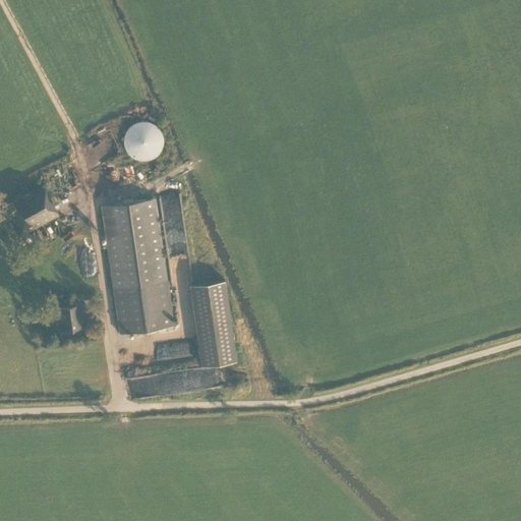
[(147,120),(143,119),(140,120),(137,120),(134,122),(131,124),(129,126),(127,129),(126,132),(125,135),(124,139),(125,142),(126,147),(127,150),(129,153),(131,155),(134,157),(137,158),(141,159),(145,160),(151,158),(154,157),(157,155),(159,153),(161,150),(162,147),(163,142),(164,139),(163,136),(162,132),(161,129),(159,126),(157,124),(154,122),(151,121),(147,120)]
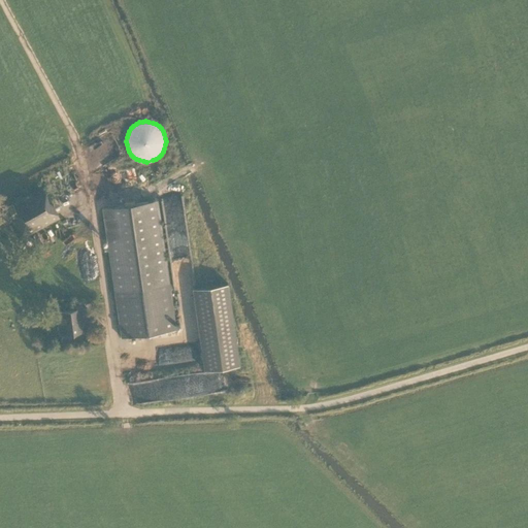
[(60,218),(43,188),(0,211),(0,227),(10,221),(21,240),(60,218)]
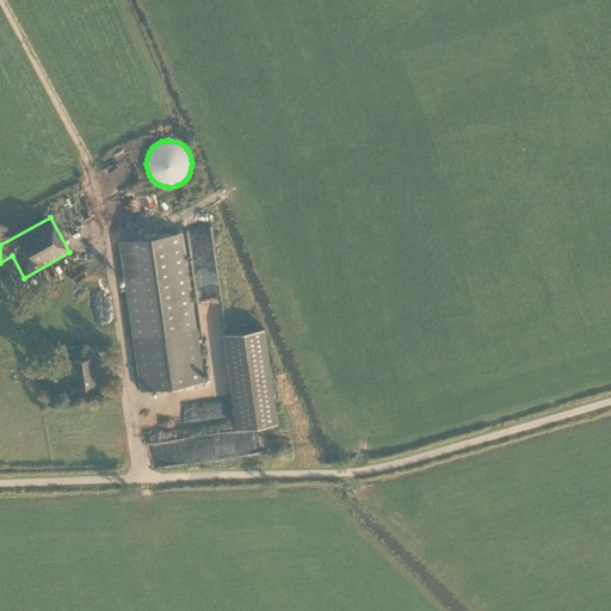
[(204,381),(181,232),(118,240),(141,390),(204,381)]
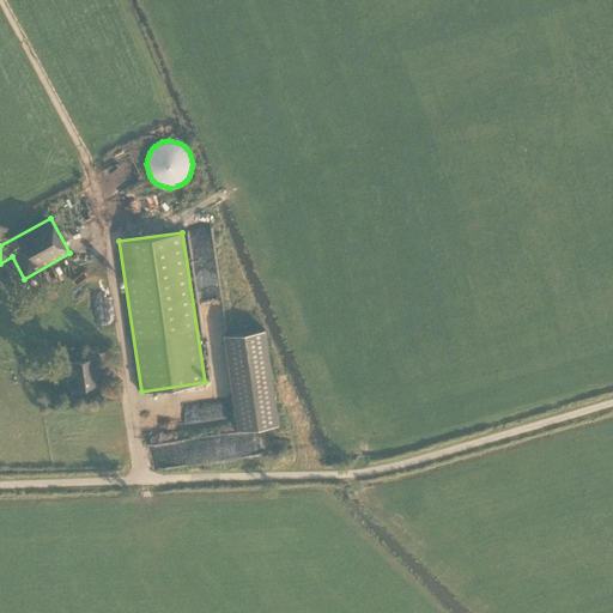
[(278,423),(265,328),(224,334),(237,429),(278,423)]
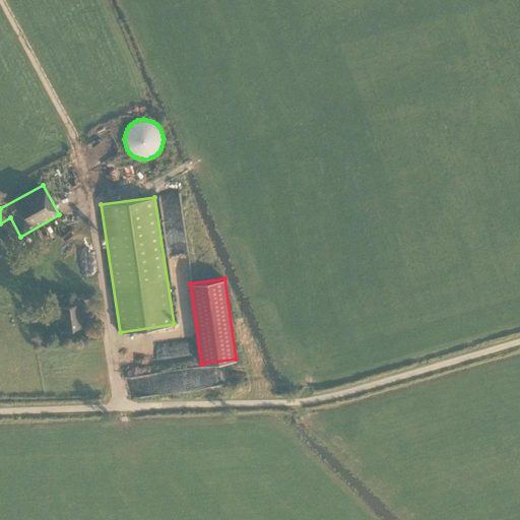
[(93,310),(79,300),(72,301),(72,304),(59,306),(60,318),(58,318),(59,328),(79,326),(78,316),(80,316),(83,312),(88,316),(93,310)]
